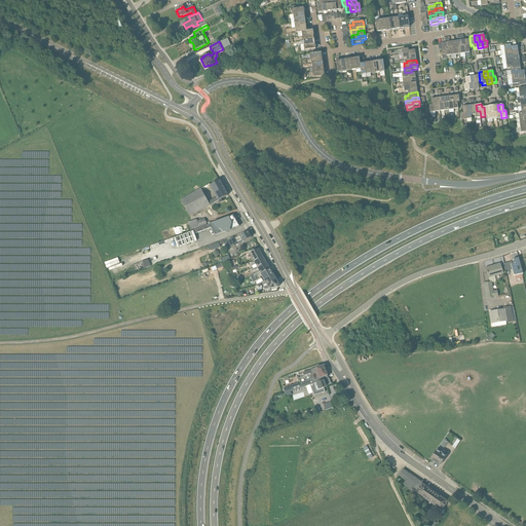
[(476,118),(481,117),(480,111),(477,111),(476,105),(472,105),(473,115),(476,114),(476,118)]
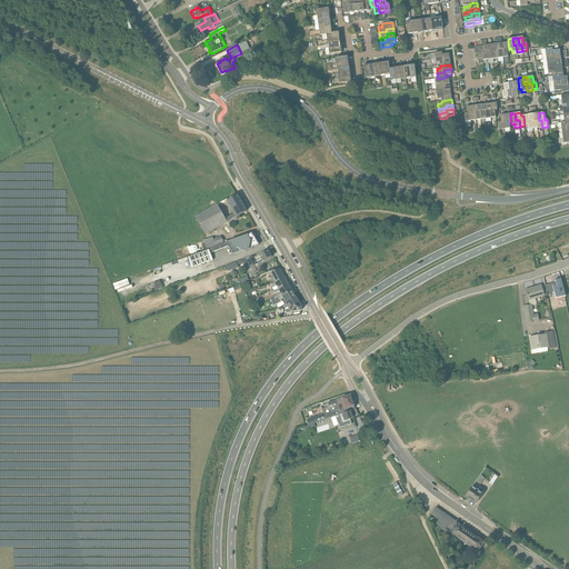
[(537,128),(542,128),(541,120),(539,120),(538,113),(533,115),(533,121),(537,121),(537,128)]
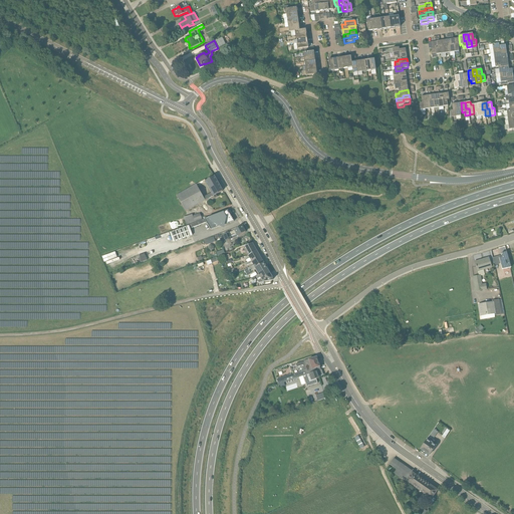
[(477,116),(481,116),(480,109),(478,110),(477,103),(473,104),(474,113),(476,113),(477,116)]
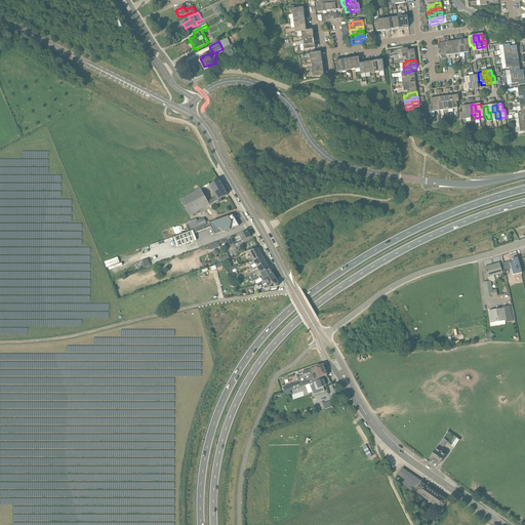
[(491,119),(495,118),(495,112),(492,112),(492,106),(487,106),(488,113),(490,112),(491,119)]
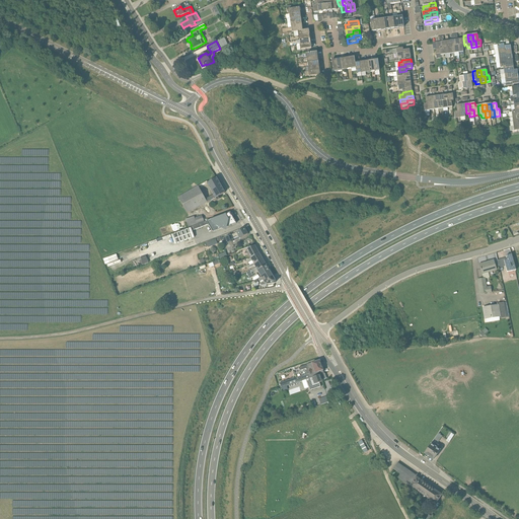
[(177,198),(188,214),(206,203),(212,201),(213,203),(215,202),(220,199),(219,197),(225,193),(216,178),(208,183),(207,181),(198,187),(198,186),(177,198)]
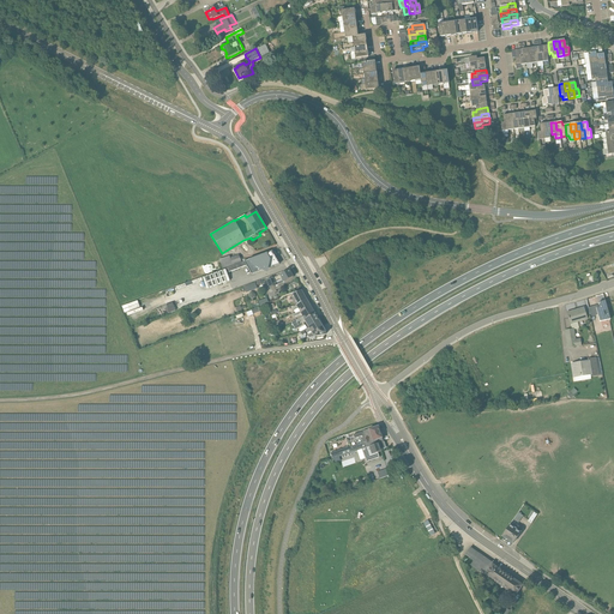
[(252,275),(280,264),(272,252),(245,262),(252,275)]
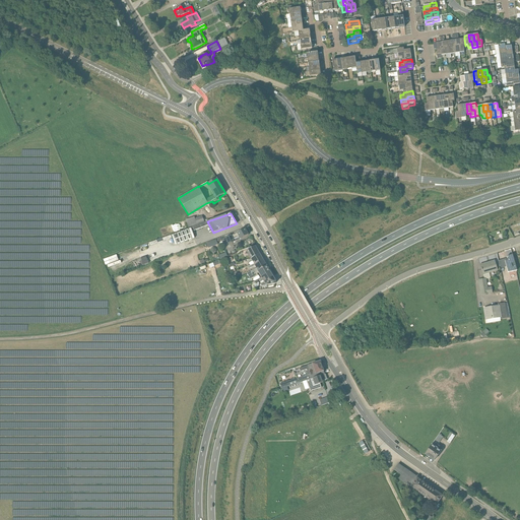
[(176,245),(190,240),(194,238),(192,232),(200,229),(208,225),(206,222),(191,228),(191,229),(172,236),(176,245)]
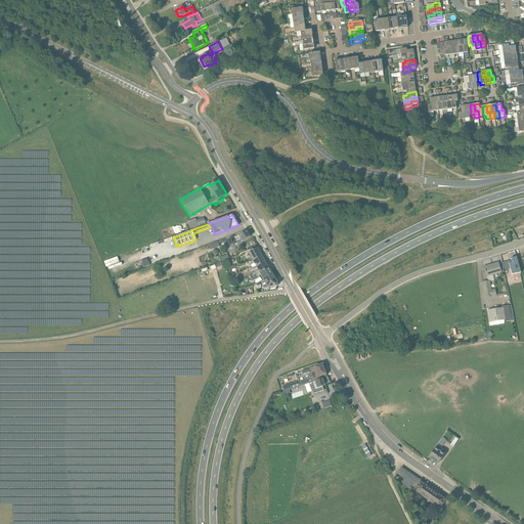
[(235,239),(241,237),(243,241),(251,236),(247,230),(238,234),(225,241),(226,245),(229,244),(229,246),(236,244),(235,239)]
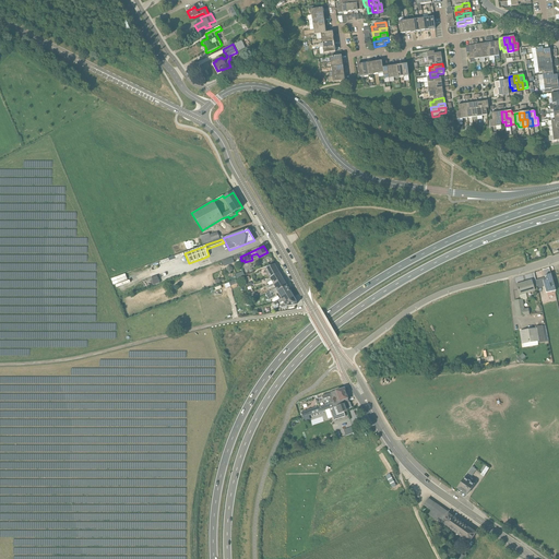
[(233,258),(222,262),(224,266),(235,263),(233,258)]
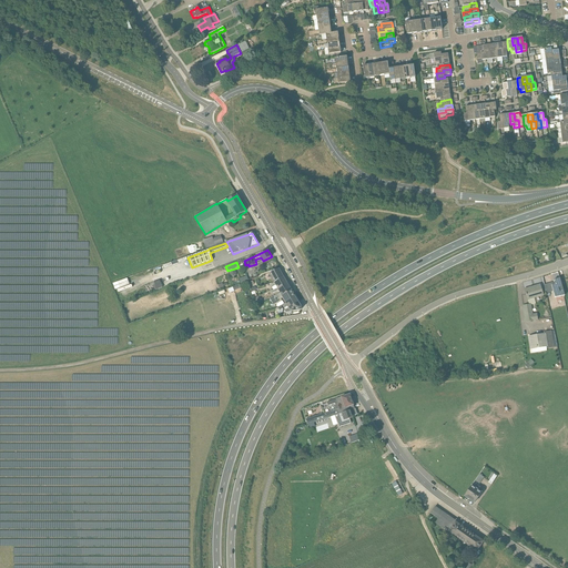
[(269,273),(274,283),(274,282),(275,283),(283,277),(279,270),(269,273)]
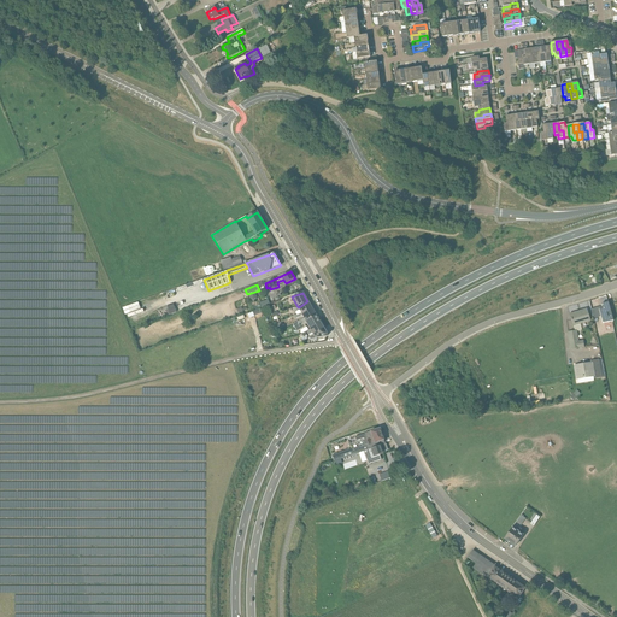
[(295,312),(299,310),(301,313),(306,311),(312,309),(307,301),(299,307),(298,306),(298,307),(293,310),(295,312)]
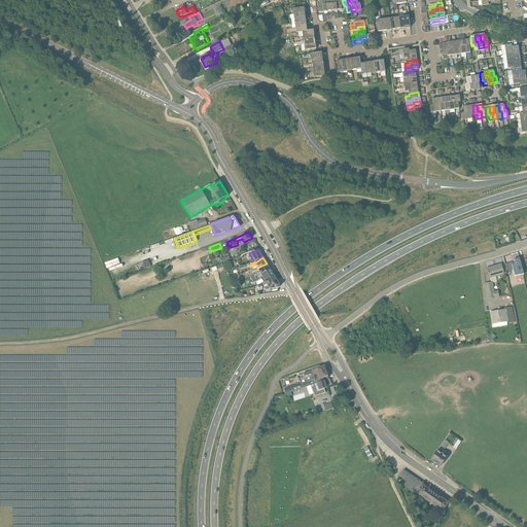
[(524,273),(521,264),(520,258),(514,260),(515,264),(512,265),(514,272),(515,276),(524,273)]
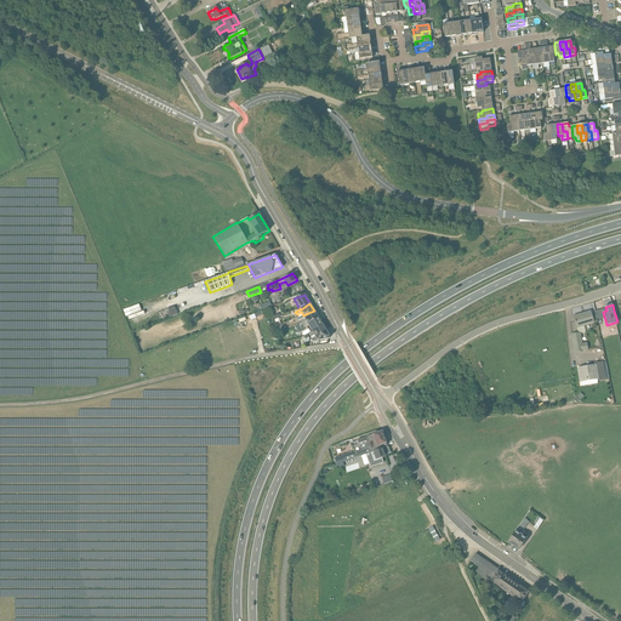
[(169,309),(171,319),(178,317),(176,307),(169,309)]
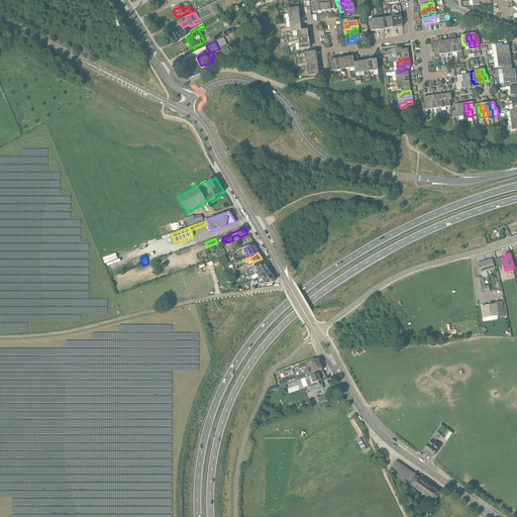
[(249,270),(250,273),(265,265),(262,259),(256,261),(252,263),(247,265),(247,264),(245,265),(247,268),(253,265),(254,267),(253,268),(252,268),(249,270)]
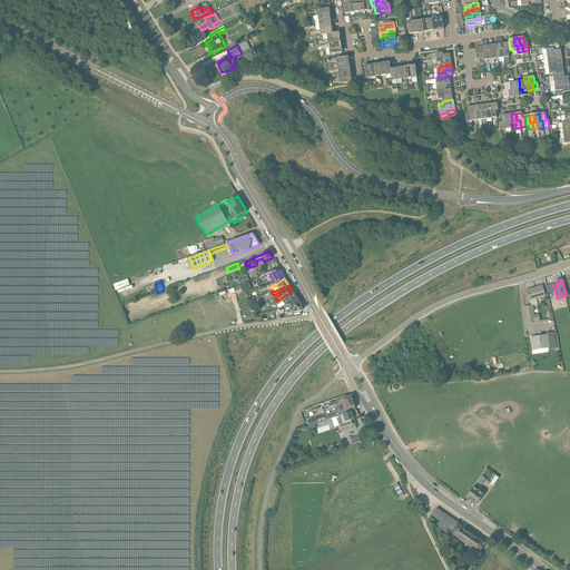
[(530,301),(534,300),(544,296),(542,285),(527,291),(530,301)]
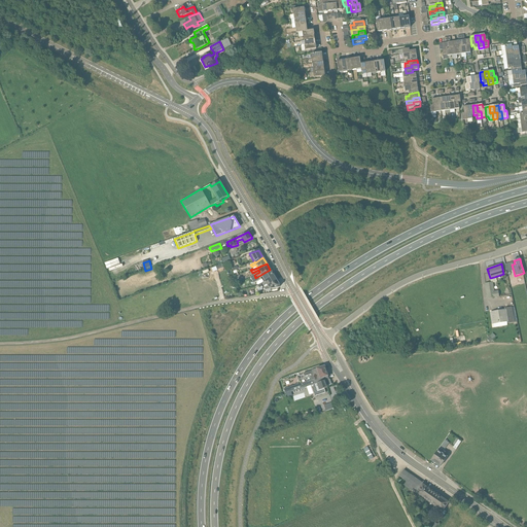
[(261,278),(262,277),(265,281),(274,276),(270,270),(255,278),(254,275),(250,277),(254,284),(255,284),(255,283),(261,279),(261,278)]
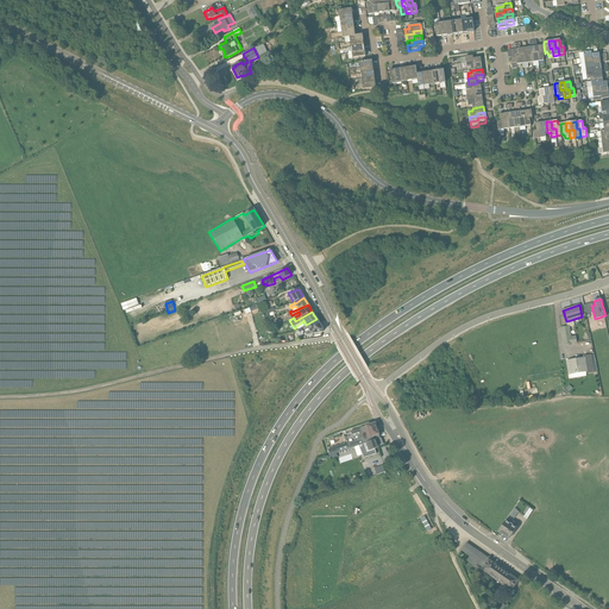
[(305,331),(308,328),(309,331),(320,325),(316,319),(306,325),(303,327),(305,331)]
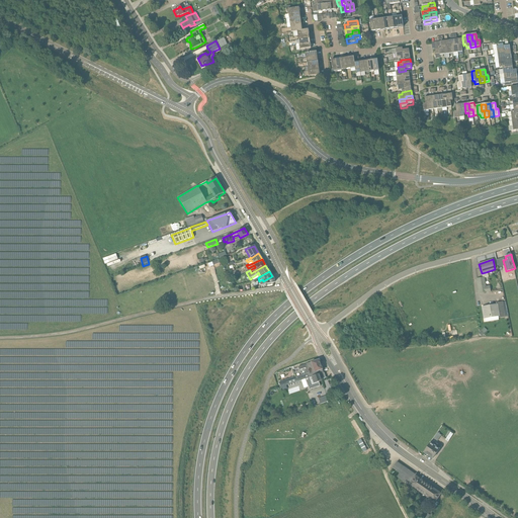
[(262,281),(260,283),(261,285),(274,283),(275,281),(272,276),(263,281),(262,281)]
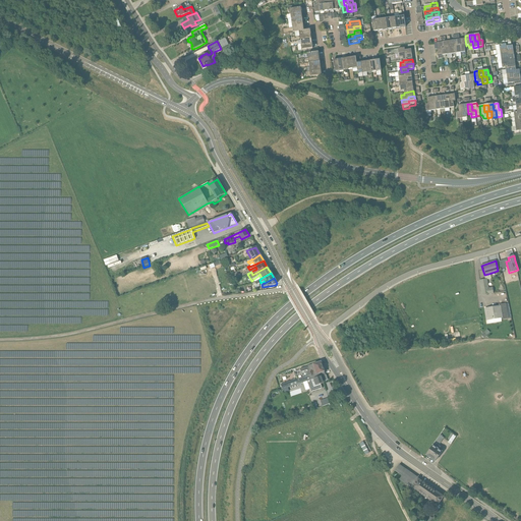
[(482,295),(487,294),(493,293),(493,288),(488,289),(486,280),(480,281),(482,295)]
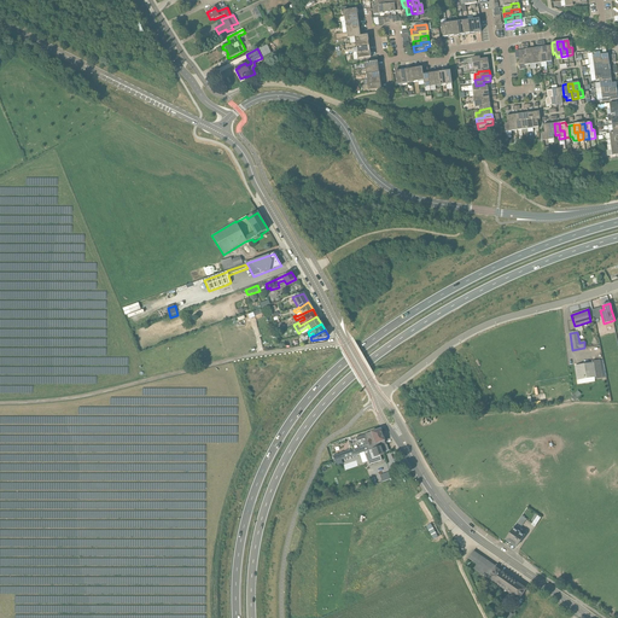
[(578,379),(594,377),(593,365),(577,367),(578,379)]
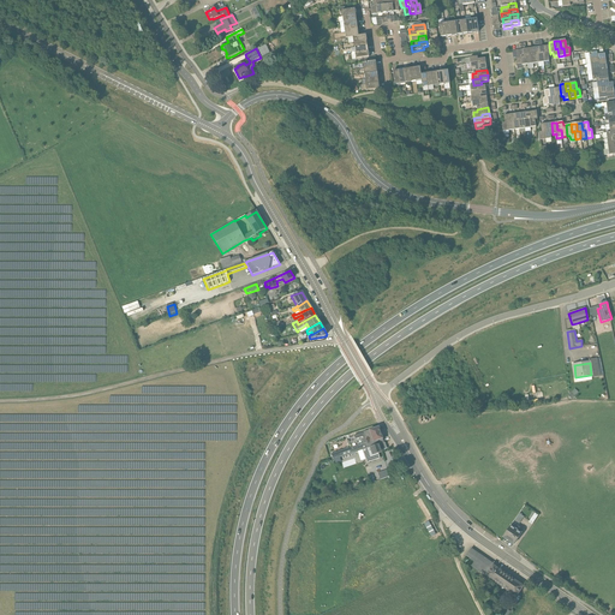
[(370,448),(384,443),(378,427),(354,435),(356,440),(363,437),(364,440),(362,440),(363,443),(332,454),(333,460),(334,460),(340,458),(370,448)]
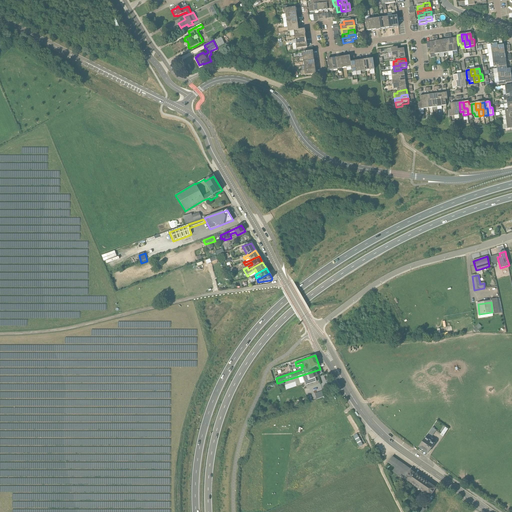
[(320,369),(308,373),(306,373),(307,379),(306,380),(308,384),(316,381),(315,377),(318,375),(320,374),(320,372),(320,370),(320,369)]
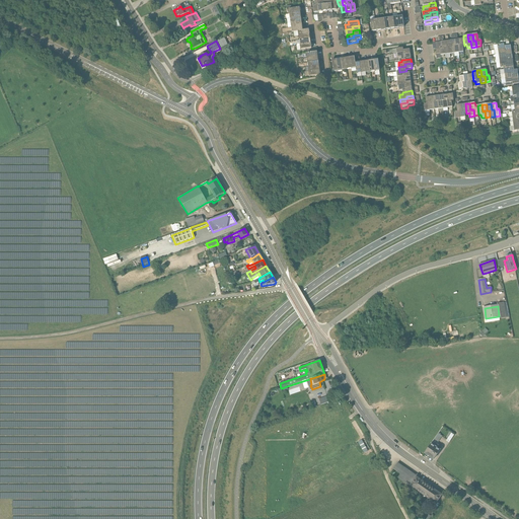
[(326,396),(319,399),(321,405),(328,402),(326,396)]
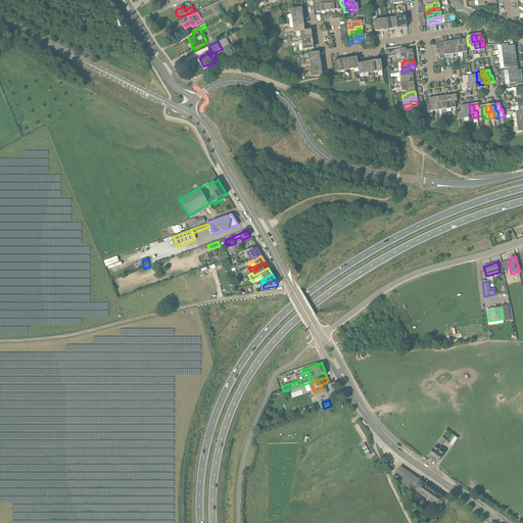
[(454,445),(459,437),(456,435),(450,443),(454,445)]
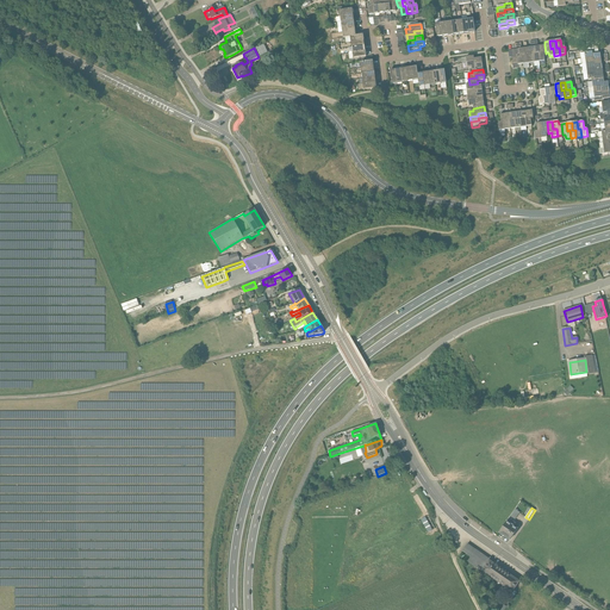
[(425,516),(422,518),(429,533),(434,530),(425,516)]
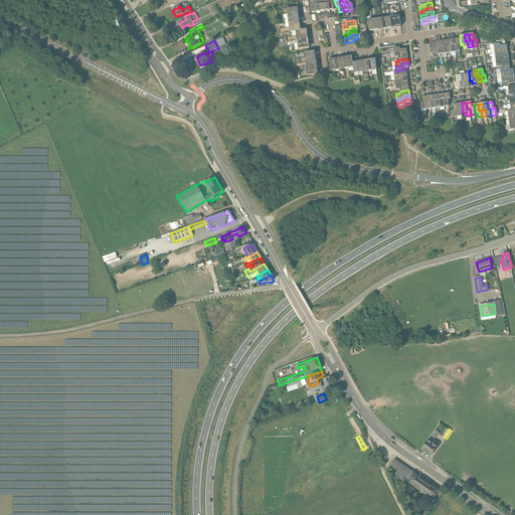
[(432,442),(428,440),(421,451),(431,457),(439,445),(433,441),(432,442)]
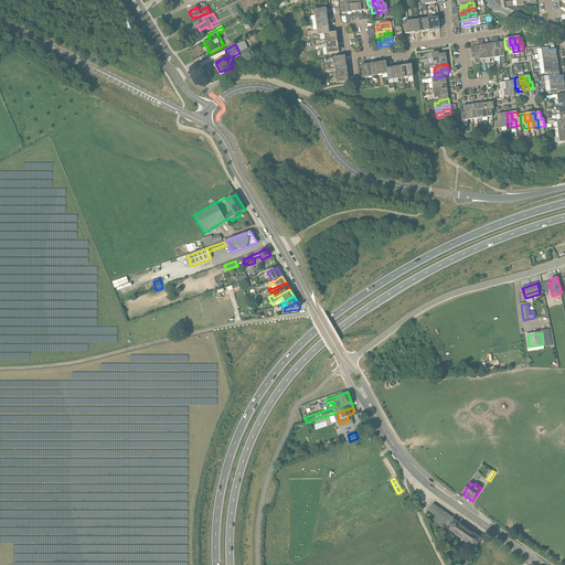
[(452,519),(449,515),(433,504),(428,511),(437,516),(434,521),(461,540),(460,541),(462,542),(464,541),(475,548),(480,539),(455,521),(457,519),(454,518),(452,519)]
